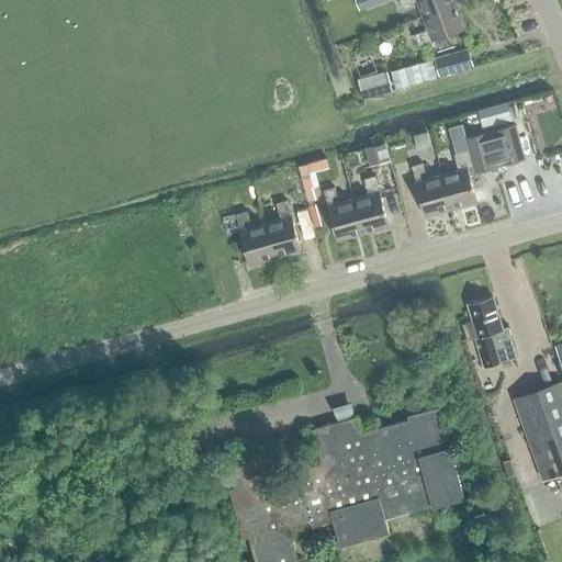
[(353,0),(358,10),(386,0),(353,0)]
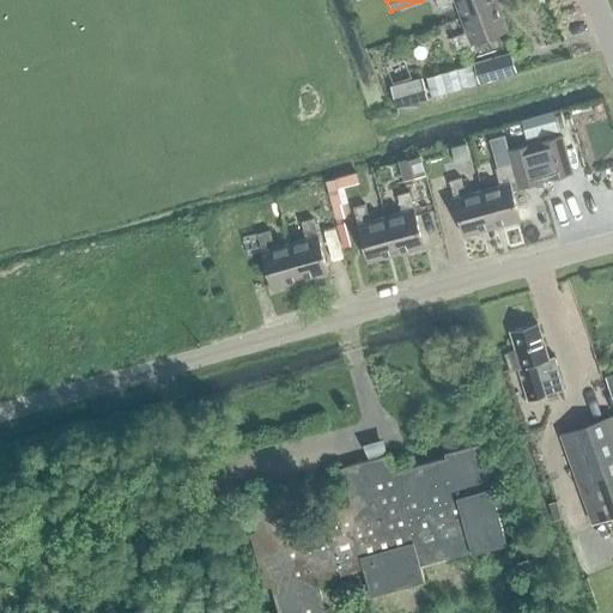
[(455,1),(461,17),(497,4),(495,0),(435,0),(438,8),(455,1)]
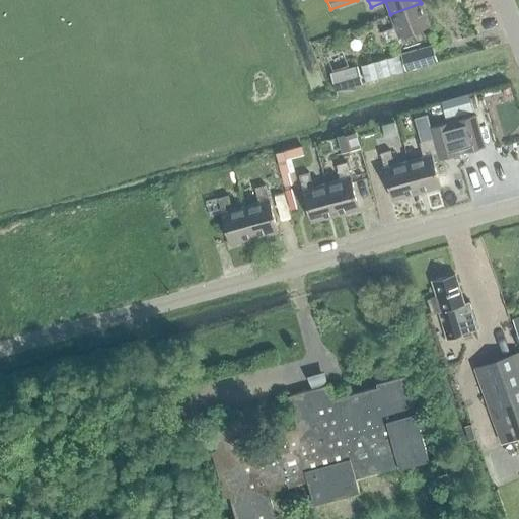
[(421,3),(390,14),(394,27),(380,33),(384,43),(398,38),(429,26),(421,3)]
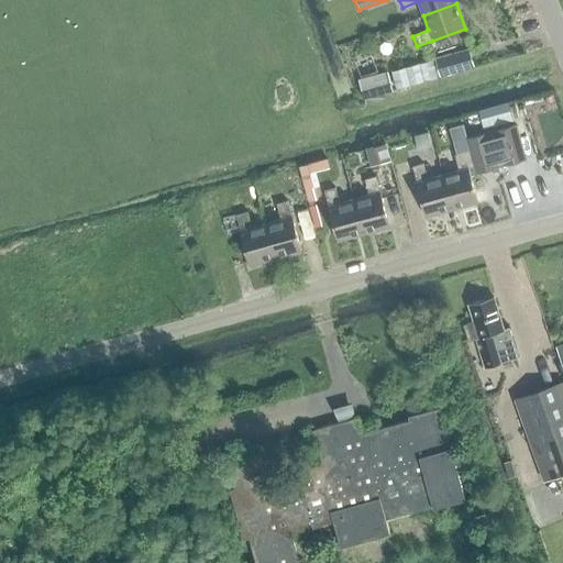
[(434,59),(440,77),(475,67),(470,50),(434,59)]
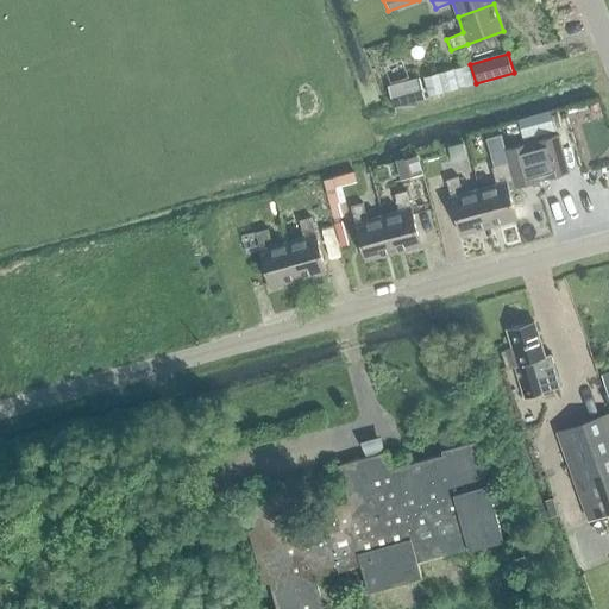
[(418,75),(387,83),(393,107),(425,99),(418,75)]
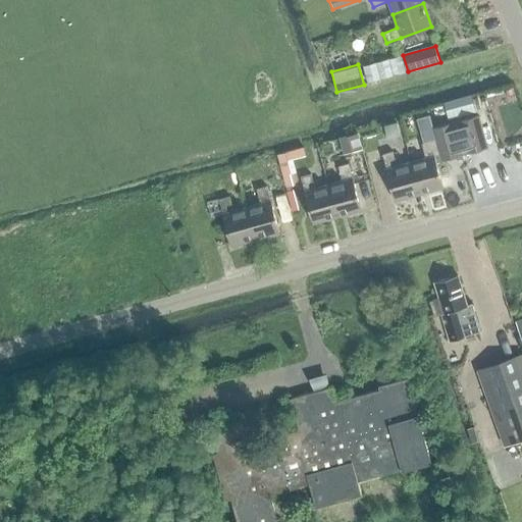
[(424,158),(409,163),(417,195),(440,188),(432,157),(438,155),(439,160),(484,147),(475,116),(431,128),(434,140),(420,144),(424,158)]
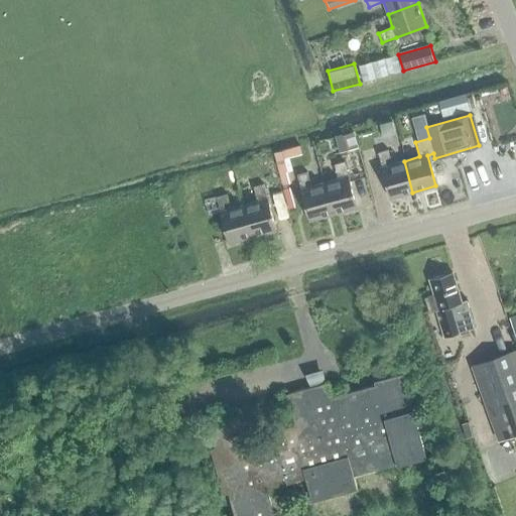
[(392,122),(379,125),(382,137),(395,134),(392,122)]
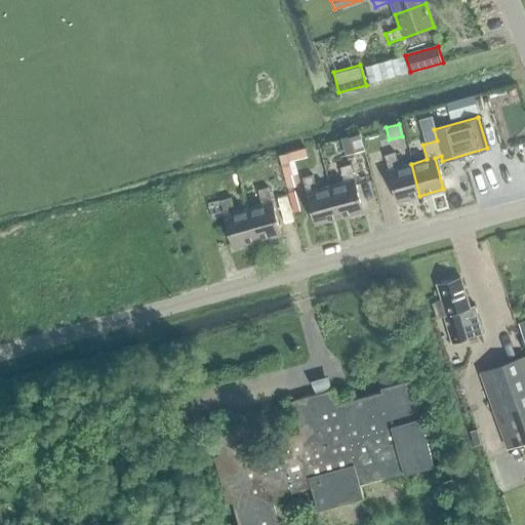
[(360,134),(347,138),(352,155),(364,151),(360,134)]
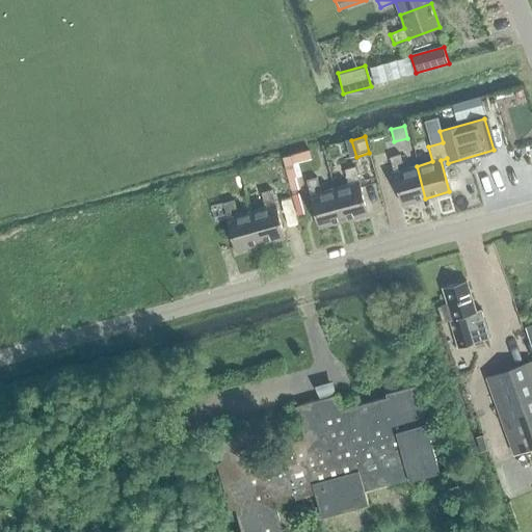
[(291,156),(291,157),(283,159),(288,179),(315,171),(310,151),(291,156)]
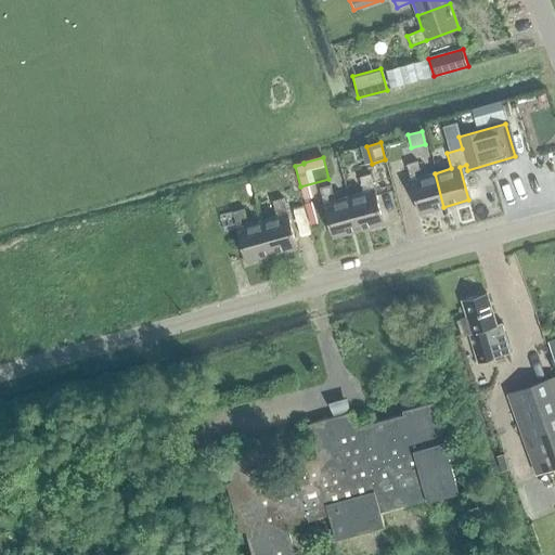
[(443,207),(435,173),(420,178),(414,162),(403,165),(418,215),(443,207)]
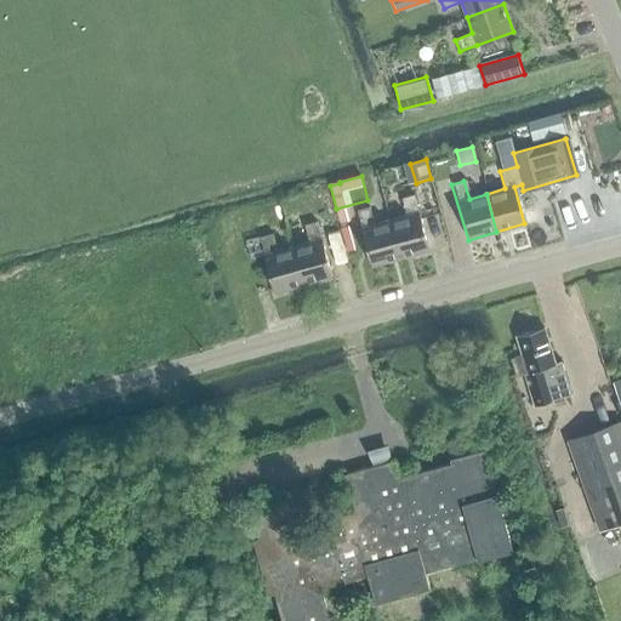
[(405,217),(389,221),(399,258),(427,251),(411,195),(400,198),(405,217)]
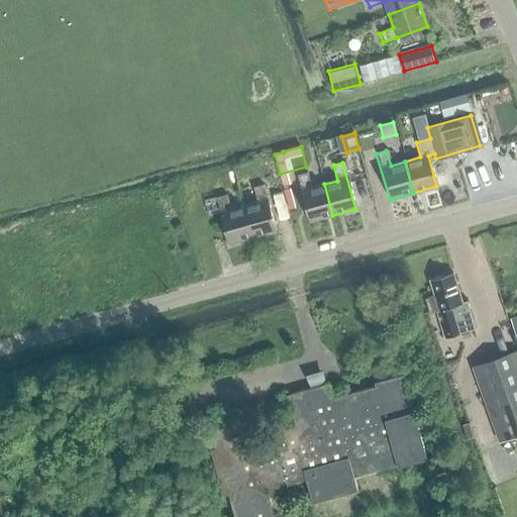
[(332,215),(324,184),(310,188),(306,173),(296,176),(301,192),(308,219),(309,222),(332,215)]
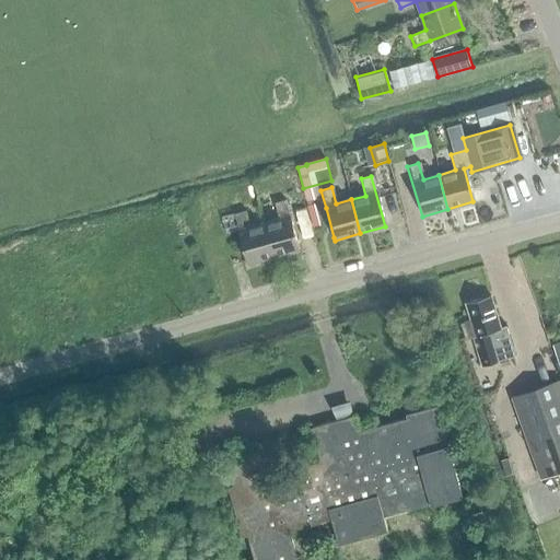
[(278,219),(263,223),(272,257),(298,251),(284,200),(273,203),(278,219)]
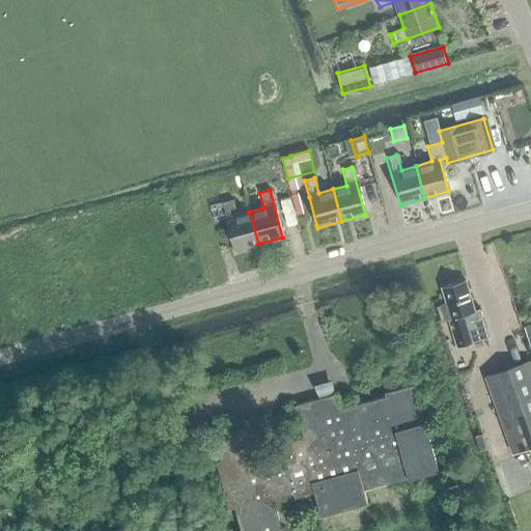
[(309,197),(302,199),(310,227),(316,225),(309,197)]
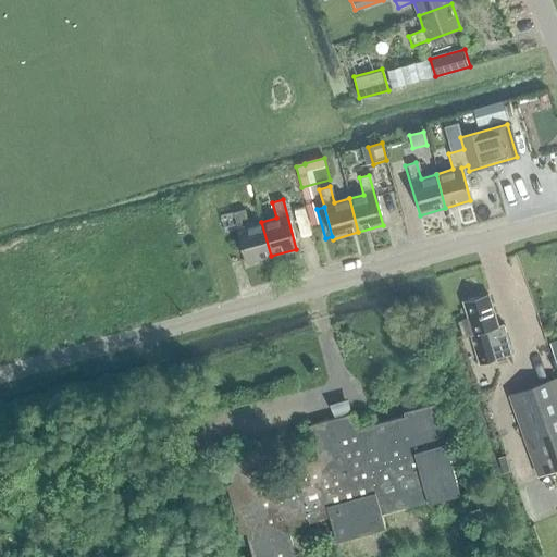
[(271,256),(261,222),(246,226),(242,210),(232,213),(246,262),(271,256)]
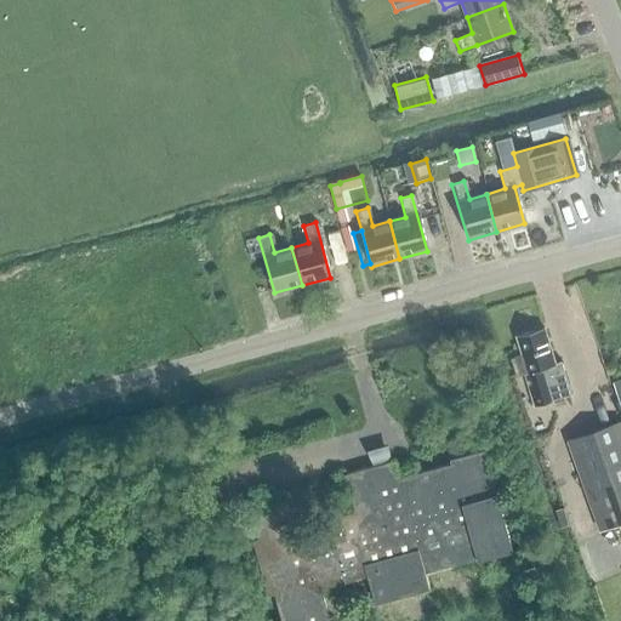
[(517,337),(522,355),(511,358),(517,376),(525,374),(534,406),(571,396),(562,362),(554,364),(543,329),(517,337)]
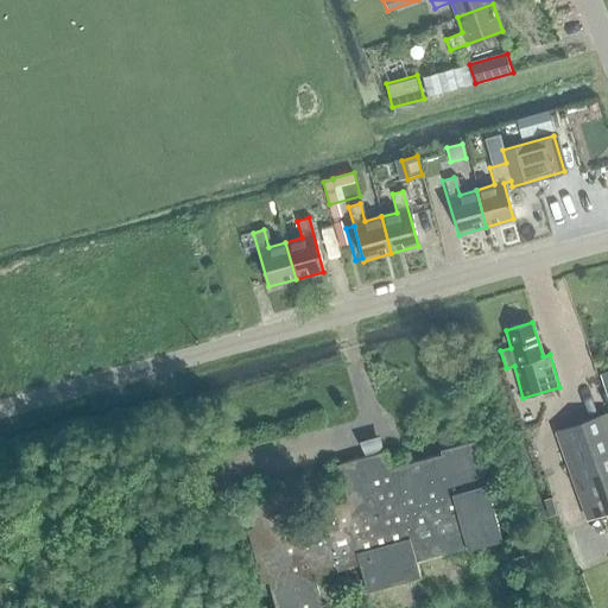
[(607,424),(605,413),(559,430),(591,519),(607,513),(607,424)]
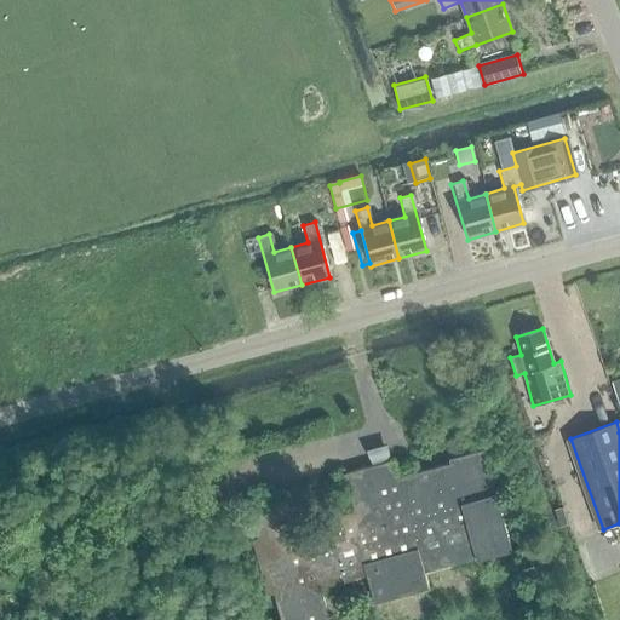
[(329,619),(322,589),(368,577),(375,603),(430,589),(426,573),(480,560),(480,561),(512,551),(498,494),(495,495),(493,484),(494,484),(484,451),(451,460),(452,464),(399,477),(394,461),(345,475),(355,512),(293,528),(287,503),(252,512),(259,539),(253,540),(268,595),(275,593),(281,619),(329,619)]
